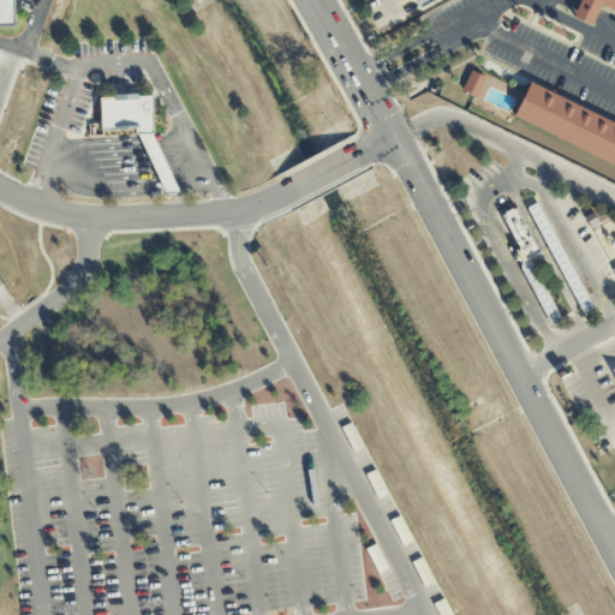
[(0,27),(0,0),(13,0),(15,27),(0,27)]
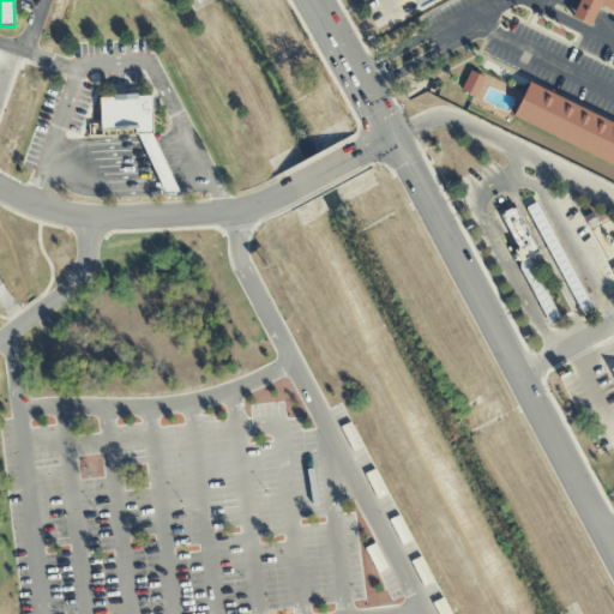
[(613,0),(613,12),(589,0),(613,0)]
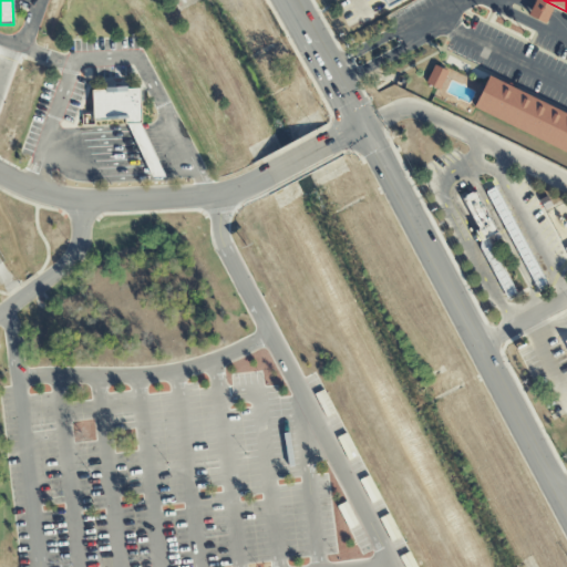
[(425,82),(434,64),(446,71),(437,89),(425,82)]
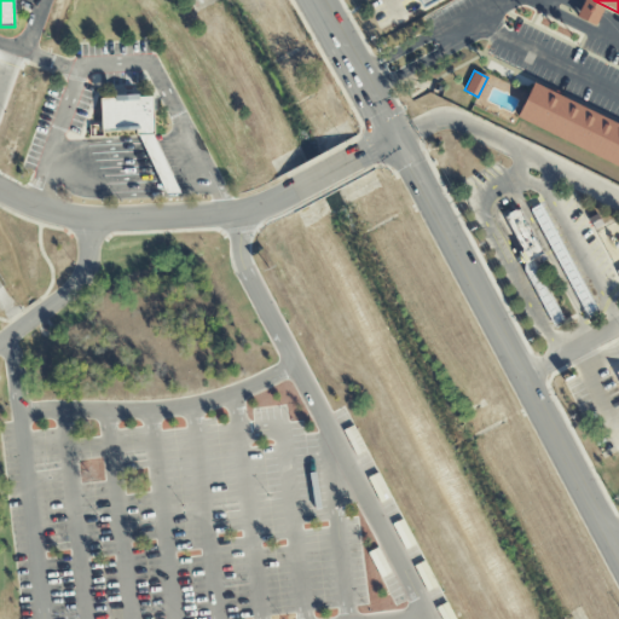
[(618,167),(518,117),(534,84),(618,125),(618,167)]
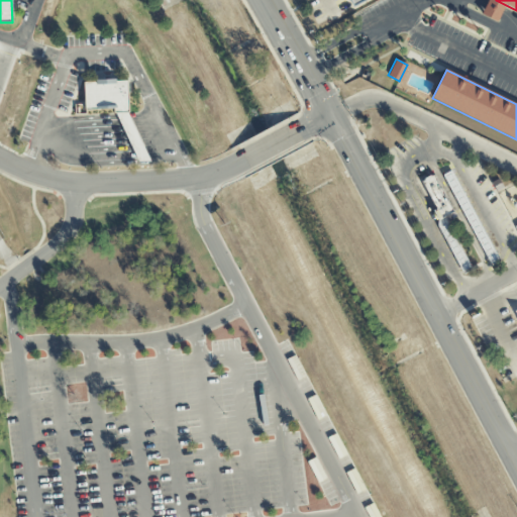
[(85,83),(96,82),(96,80),(116,79),(116,82),(128,81),(129,113),(115,113),(115,109),(86,110),(86,114),(75,114),(75,105),(85,105),(85,83)]
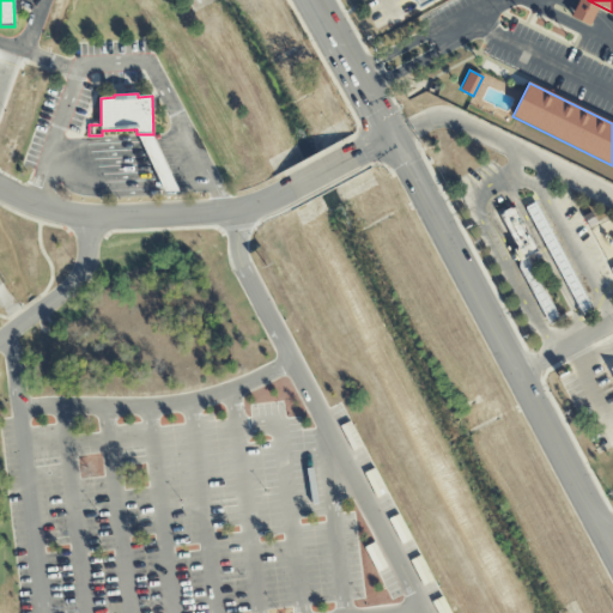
[(514,207),(540,256),(529,262),(527,258),(522,260),(519,261),(513,250),(516,248),(498,214),(502,213),(501,212),(509,207),(510,208),(514,207)]
